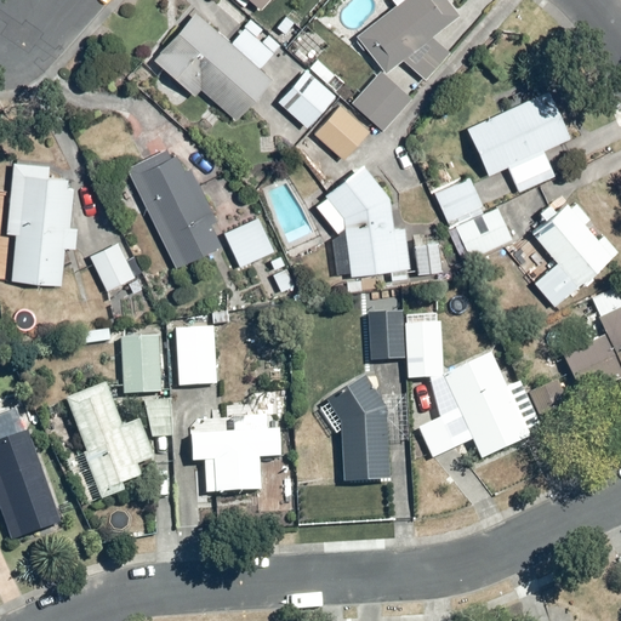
[(229,0),(200,0),(152,57),(194,95),(199,90),(238,123),(272,84),(255,69),(278,41),(229,0)]
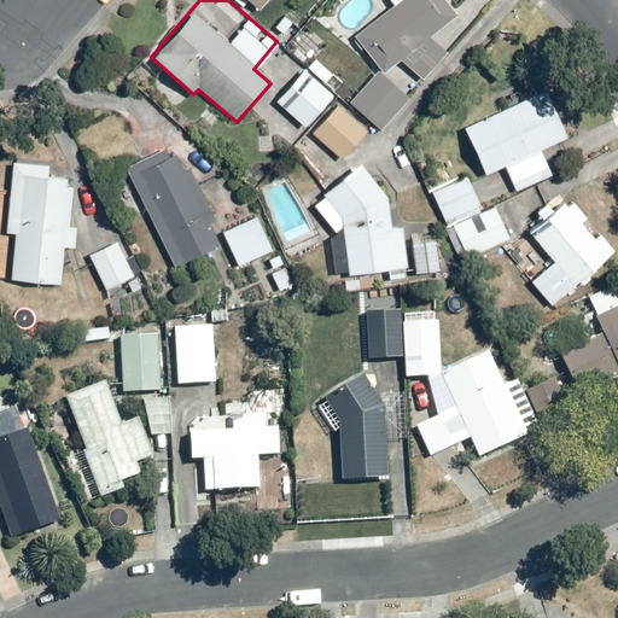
[(378,68),(349,103),(382,129),(409,94),(383,74),(396,57),(426,80),(449,51),(430,36),(456,13),(445,0),(394,0),(351,33),(378,68)]
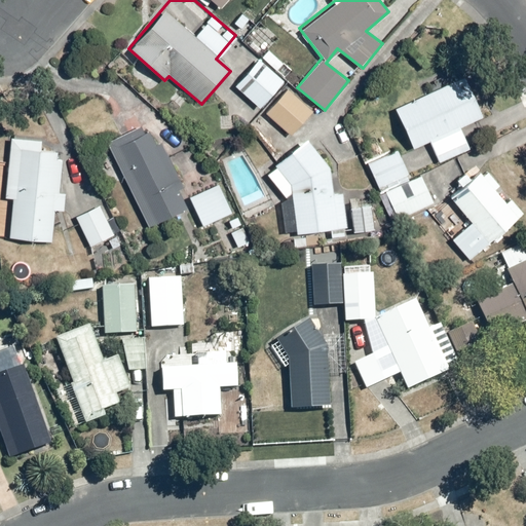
[(256,55),(231,82),(259,107),(284,81),(256,55)]
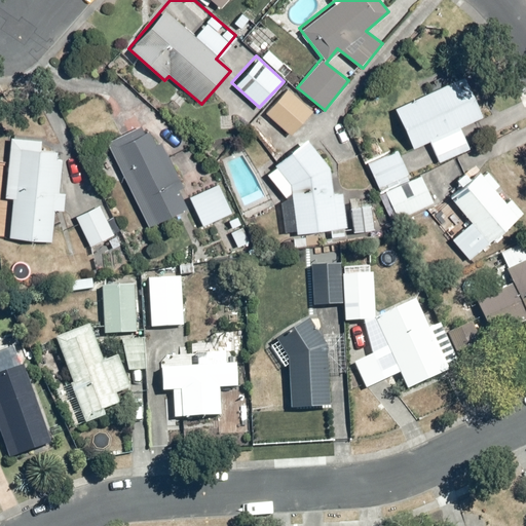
[(392,105),(410,147),(428,140),(439,163),(471,150),(460,125),(482,117),(465,76),(392,105)]
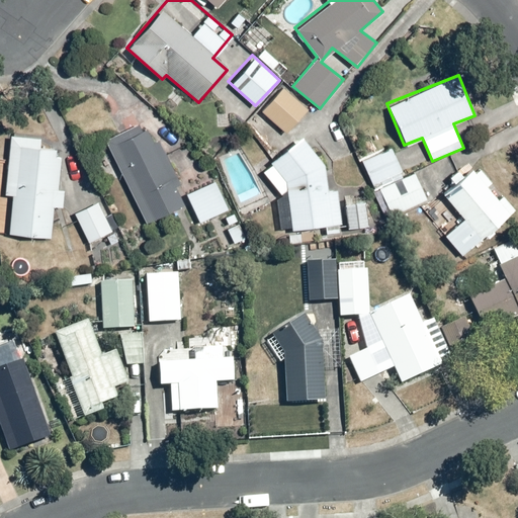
[(281,84),(257,113),(284,137),(309,107),(281,84)]
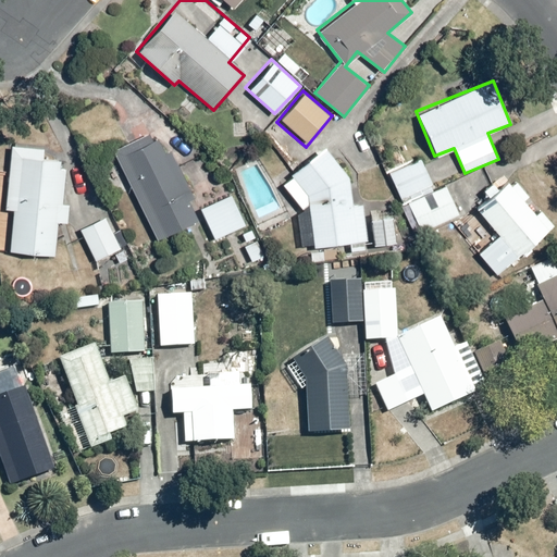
[(153,130),(113,149),(157,240),(197,222),(187,201),(193,199),(169,148),(163,151),(153,130)]
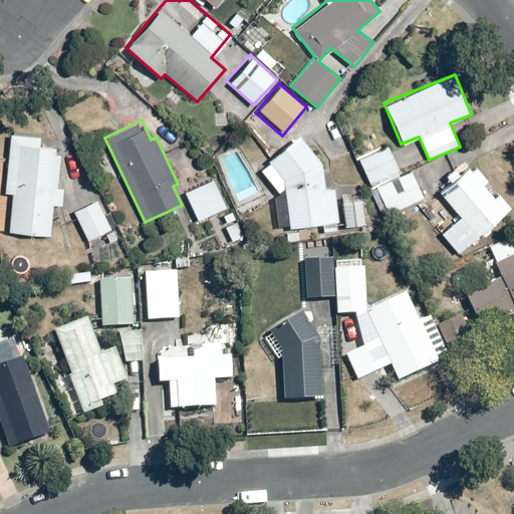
[(41,135),(10,132),(4,193),(13,194),(9,231),(51,235),(55,203),(64,204),(66,188),(58,188),(62,154),(54,153),(55,146),(40,145),(41,135)]
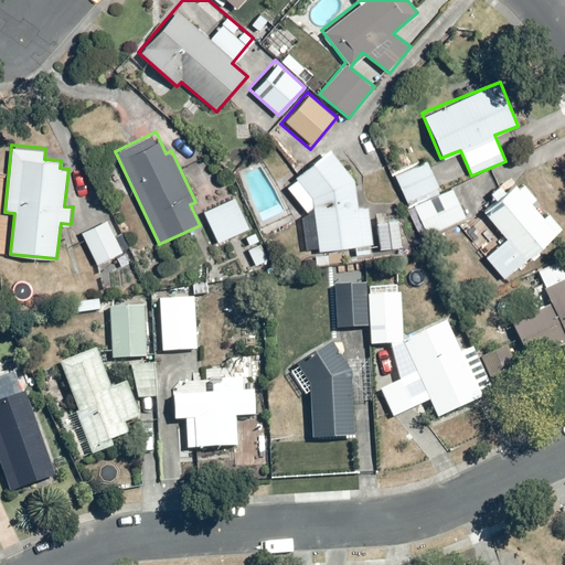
[(328,145),(286,182),(310,212),(316,248),(351,244),(353,255),(375,252),(368,203),(356,204),(353,180),(328,145)]
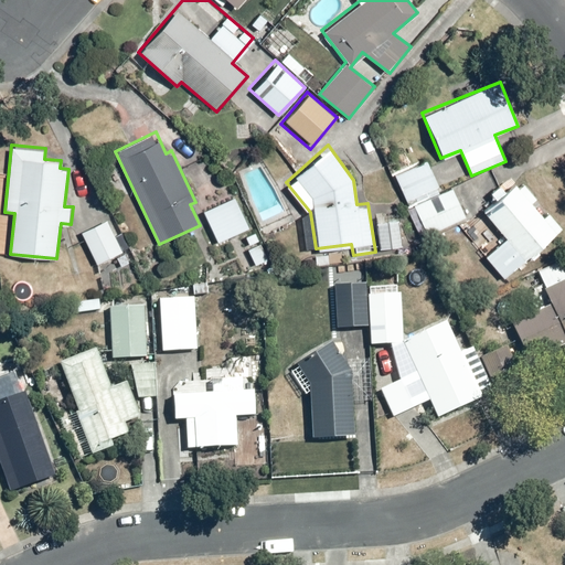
[(427,160),(396,176),(409,203),(464,177),(455,159),(432,170),(427,160)]
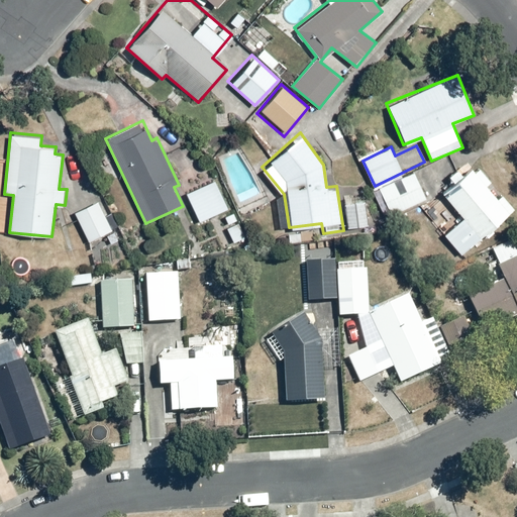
[(243,154),(220,165),(243,215),(273,200),(243,154)]
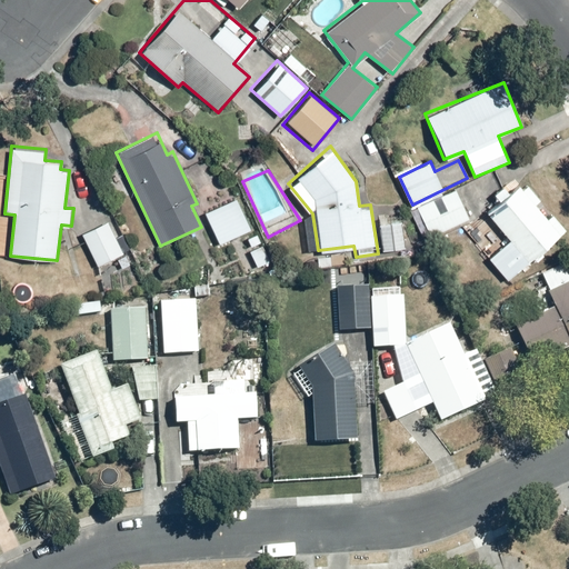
[(506,235),(486,255),(509,280),(566,228),(521,180),(512,188),(505,179),(489,193),(496,201),(483,211),(506,235)]
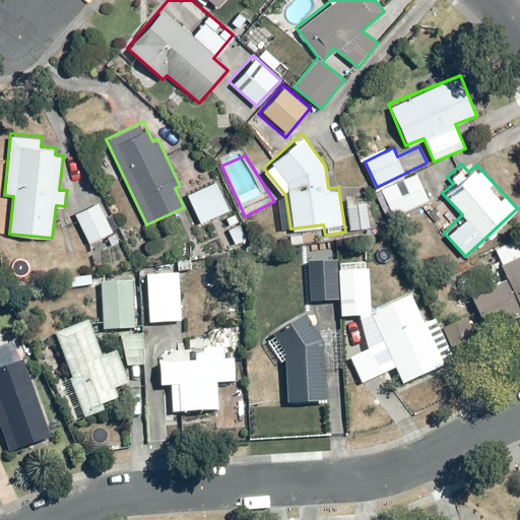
[(417,171),(380,187),(393,217),(431,201),(417,171)]
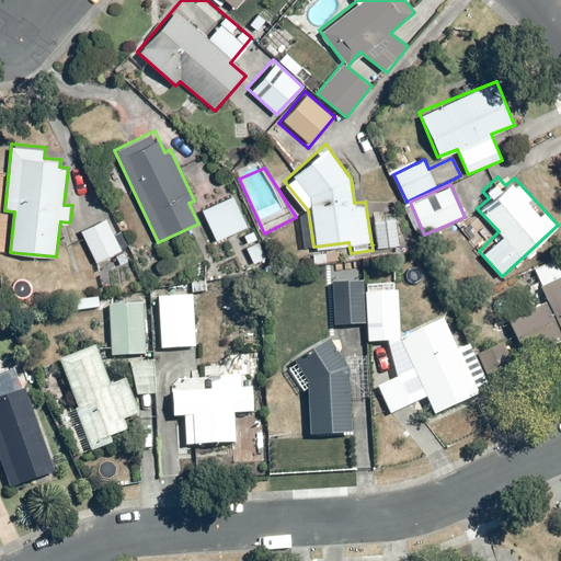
[(236,195),(201,209),(214,242),(249,228),(236,195)]
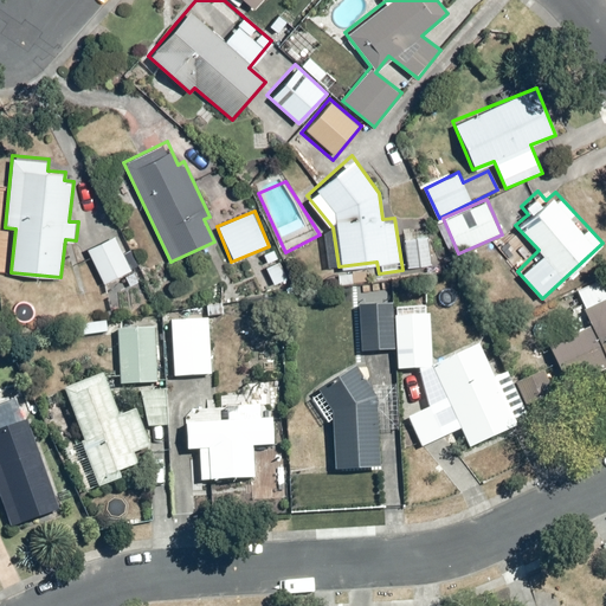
[(122,231),(86,247),(103,283),(123,274),(128,284),(137,279),(133,269),(139,266),(122,231)]
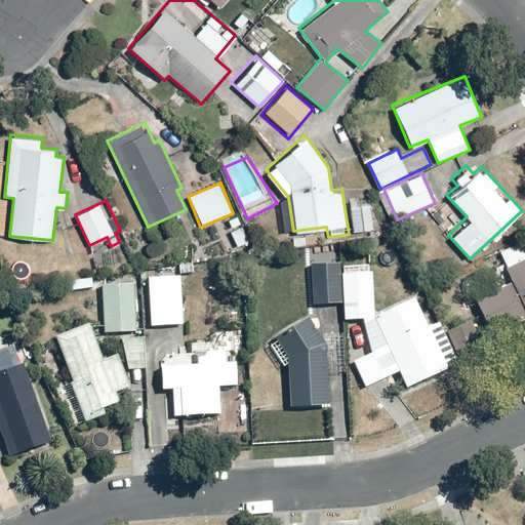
[(373,204),(349,206),(351,230),(382,227),(381,214),(374,214),(373,204)]
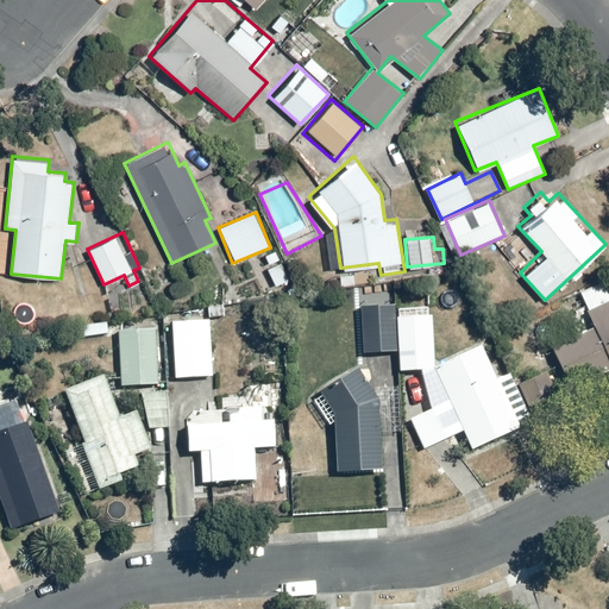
[(608,295),(602,280),(577,290),(584,309),(582,311),(588,327),(547,344),(566,388),(608,370),(608,295)]
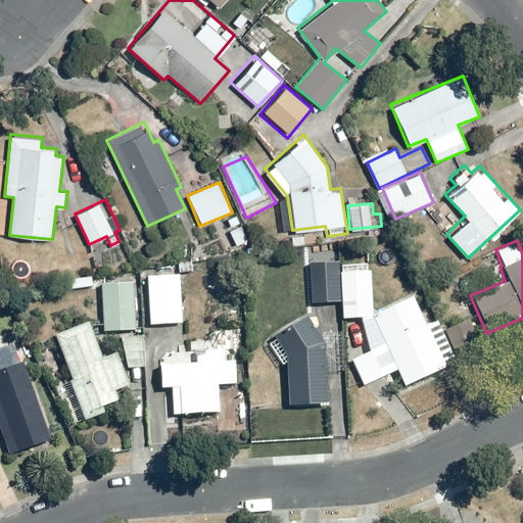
[(338,302),(337,259),(306,260),(310,304),(338,302)]
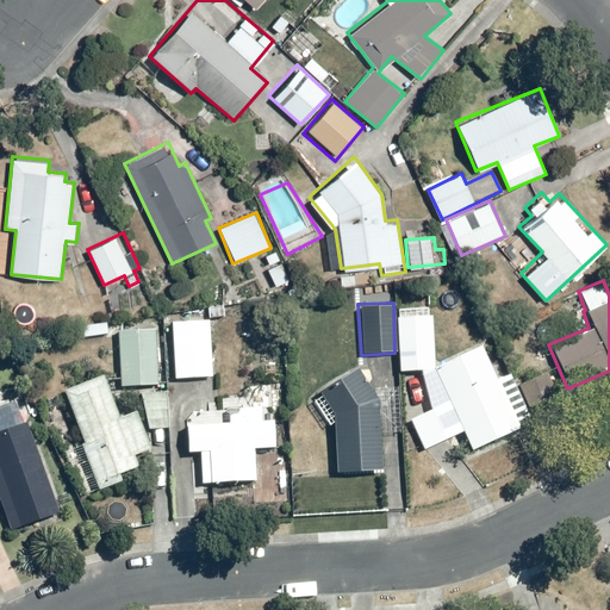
[(431,310),(397,309),(397,369),(418,368),(429,409),(405,421),(422,450),(460,431),(470,452),(531,421),(509,373),(497,378),(487,356),(492,355),(481,338),(437,361),(434,356),(431,310)]
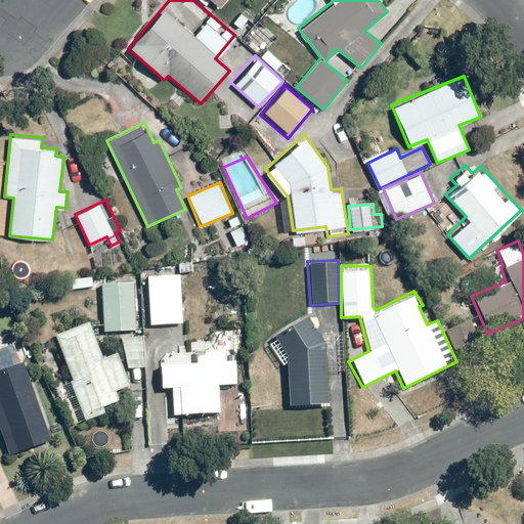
[(176,272),(144,275),(148,324),(180,321),(176,272)]
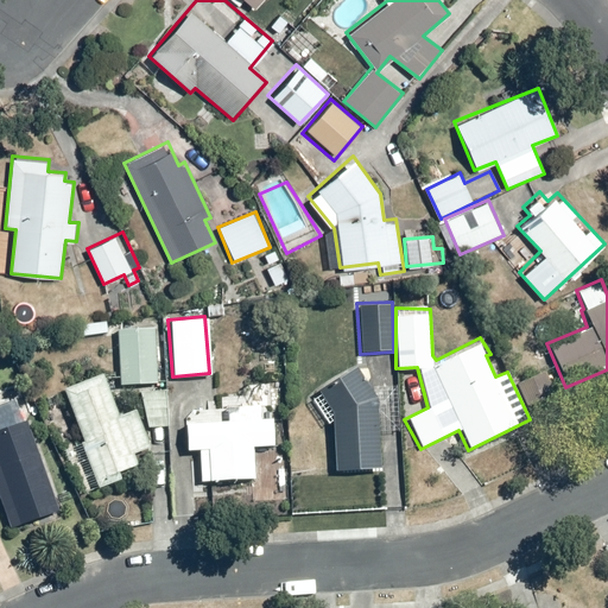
[(82,321),(82,336),(119,335),(120,384),(158,382),(157,350),(162,350),(162,328),(107,329),(107,320),(82,321)]
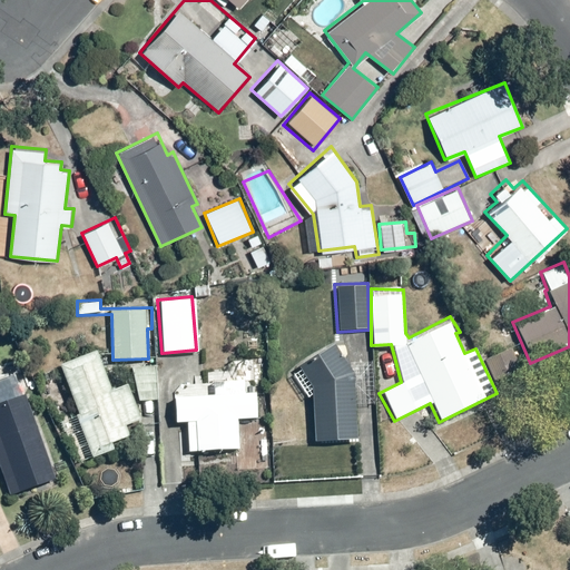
[(331,342),(290,374),(304,396),(311,396),(312,441),(357,439),(355,405),(374,405),(375,362),(346,362),(331,342)]
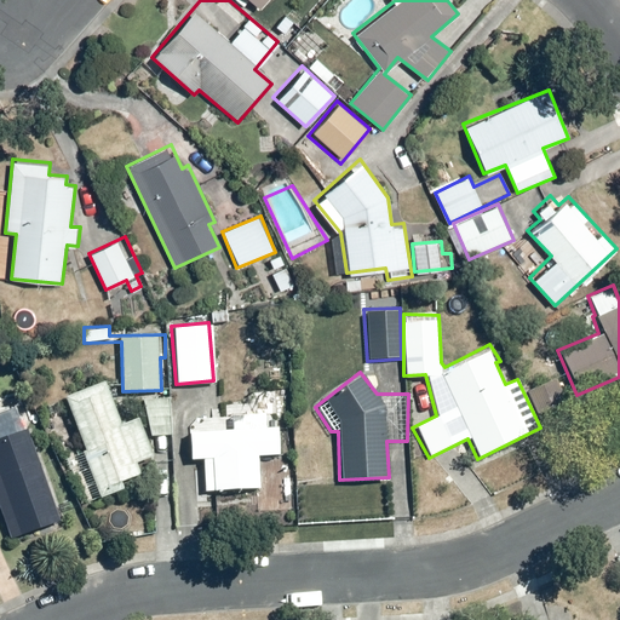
[(99,380),(63,395),(85,446),(78,449),(97,498),(122,487),(120,481),(138,474),(133,463),(151,455),(136,418),(121,424),(116,412),(124,408),(120,399),(115,400),(110,389),(104,391),(99,380)]
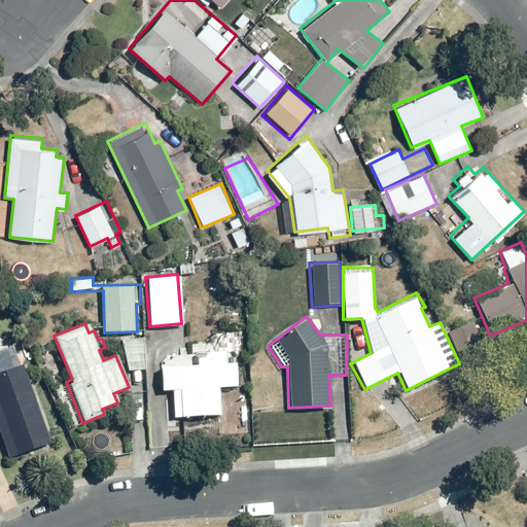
[(120,338),(127,371),(147,370),(146,337),(120,338)]
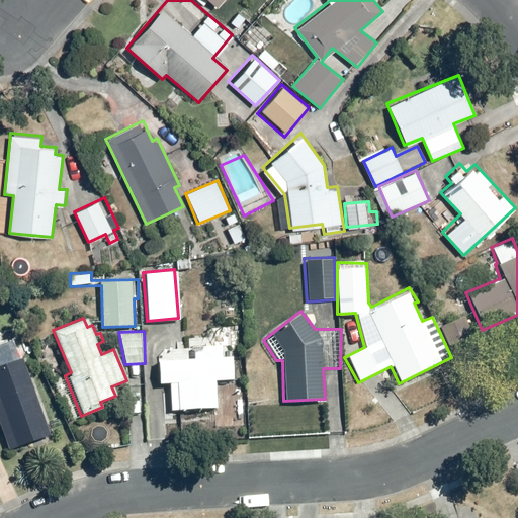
[(0,425),(8,448),(48,434),(13,341),(0,346),(0,425)]
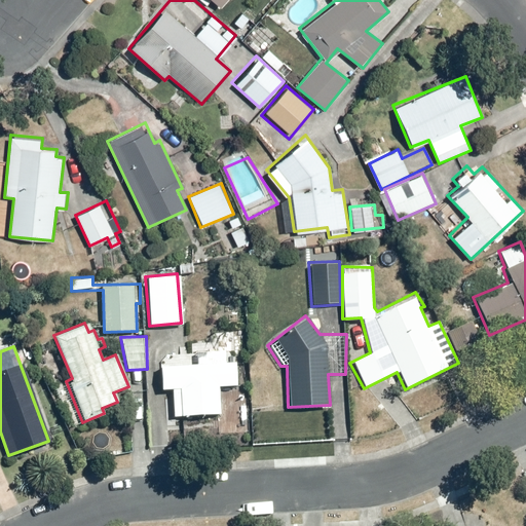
[(247,384),(239,384),(238,362),(212,363),(212,353),(196,354),(197,360),(196,363),(158,365),(159,390),(172,390),(173,416),(218,414),(218,426),(228,435),(249,434),(247,384)]
